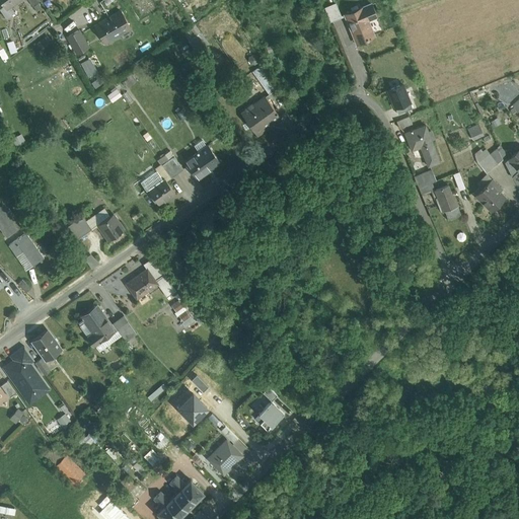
[(336,3),(325,7),(330,20),(341,16),(336,3)]
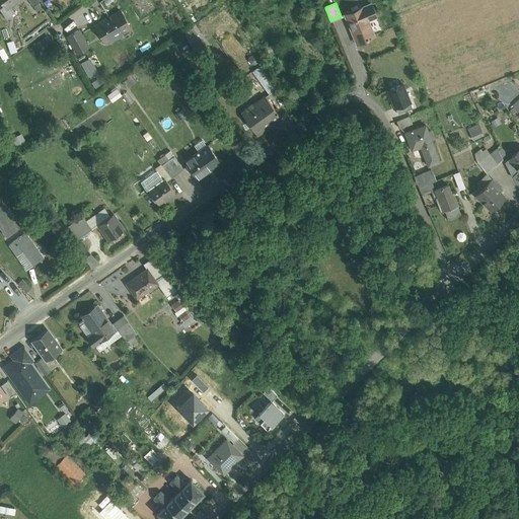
[(371,3),(345,14),(356,42),(366,38),(366,39),(369,38),(369,36),(374,34),(367,17),(375,14),(371,3)]
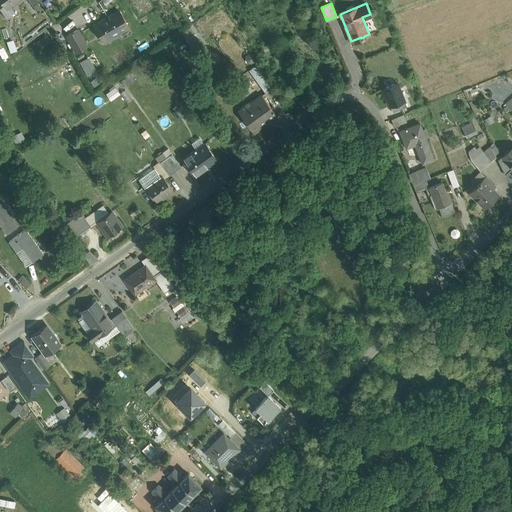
[(119,10),(94,25),(103,42),(129,27),(119,10)]
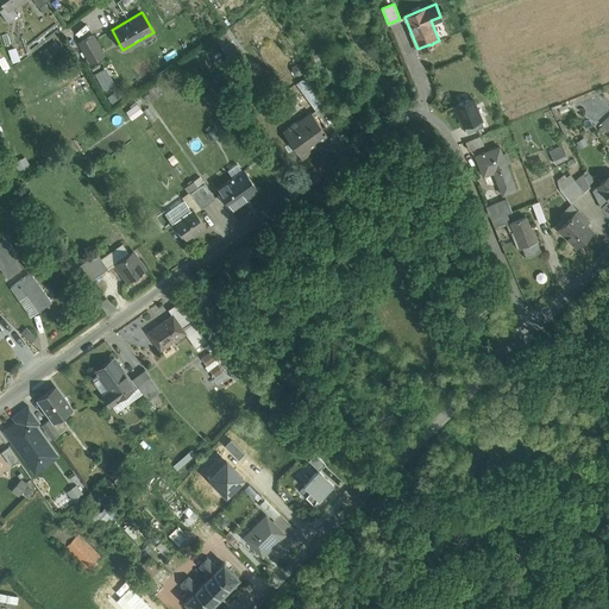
[(93,35),(79,43),(90,62),(104,55),(93,35)]
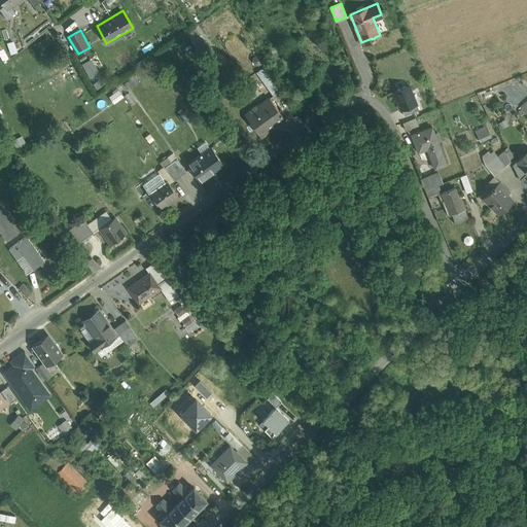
[(34,44),(38,50),(53,40),(48,34),(34,44)]
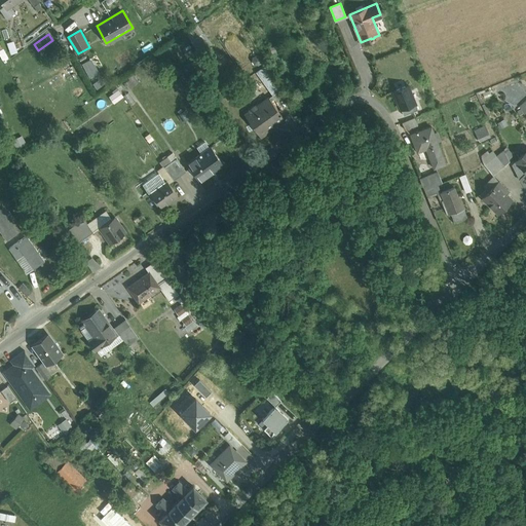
[(92,58),(82,62),(89,77),(100,72),(92,58)]
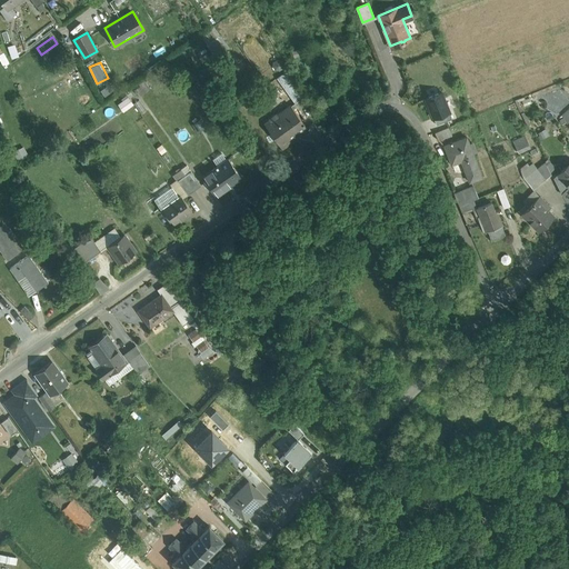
[(295,85),(288,90),(296,102),(302,98),(295,85)]
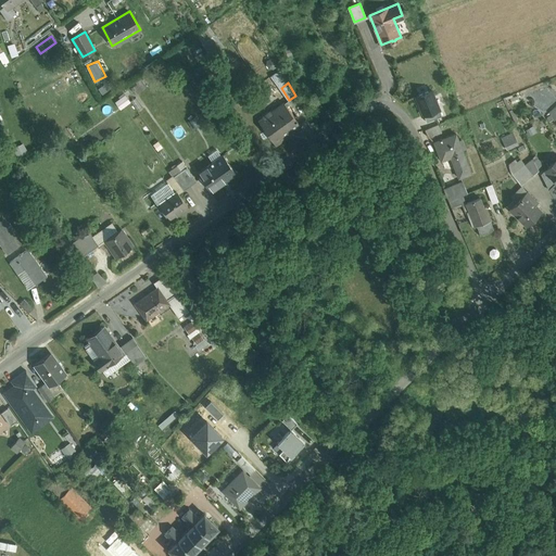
[(439,110),(431,90),(416,97),(424,115),(439,110)]
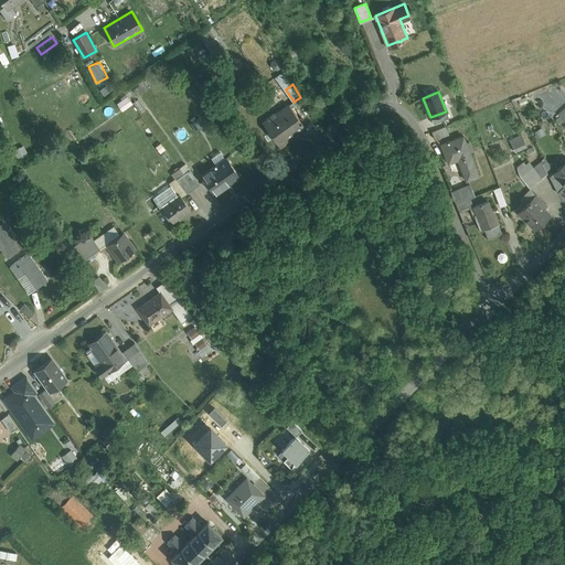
[(117,102),(121,110),(134,104),(128,95),(117,102)]
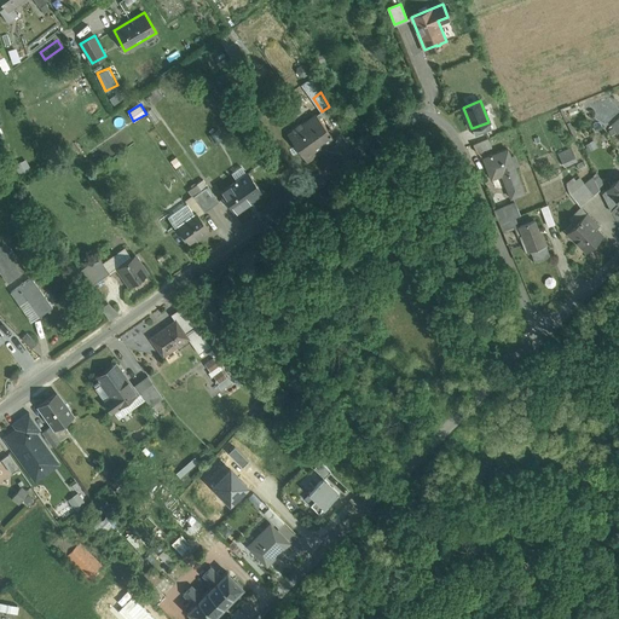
[(329,132),(317,115),(307,121),(312,128),(293,143),(306,161),(335,140),(330,134),(330,133),(329,132)]
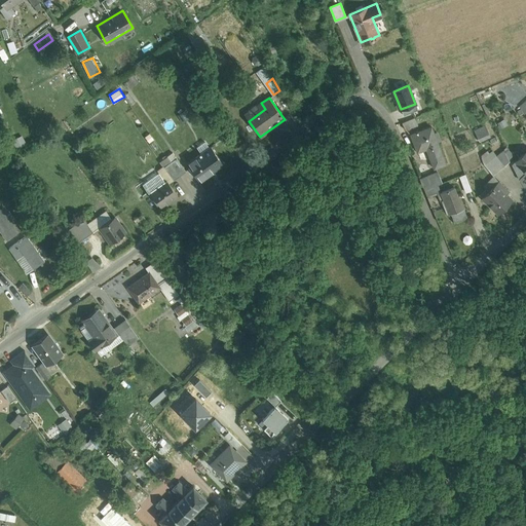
[(414,117),(402,122),(405,130),(417,125),(414,117)]
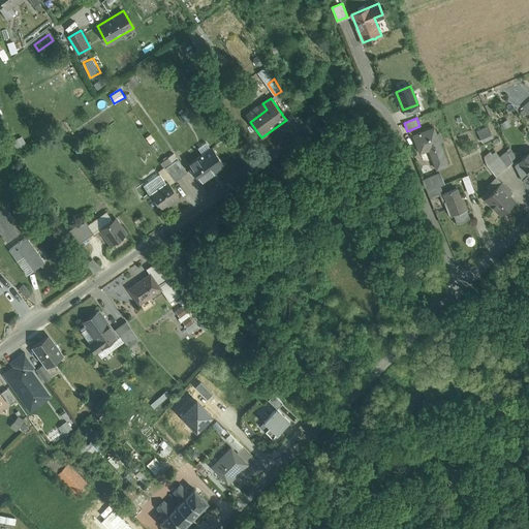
[(488,124),(477,130),(484,143),(495,136),(488,124)]
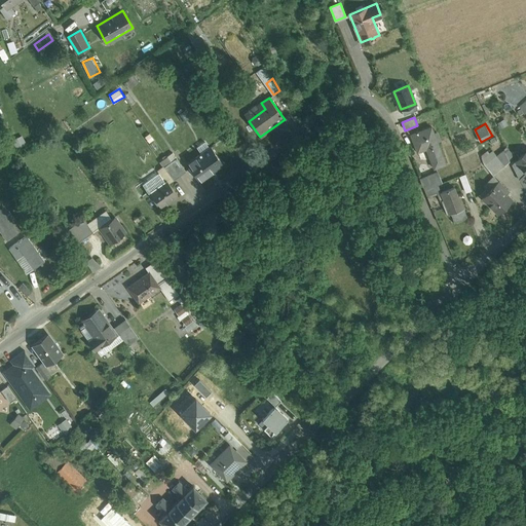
[(430,126),(417,132),(416,132),(416,133),(411,135),(417,152),(426,149),(434,168),(445,163),(437,142),(440,141),(436,132),(434,133),(430,126)]
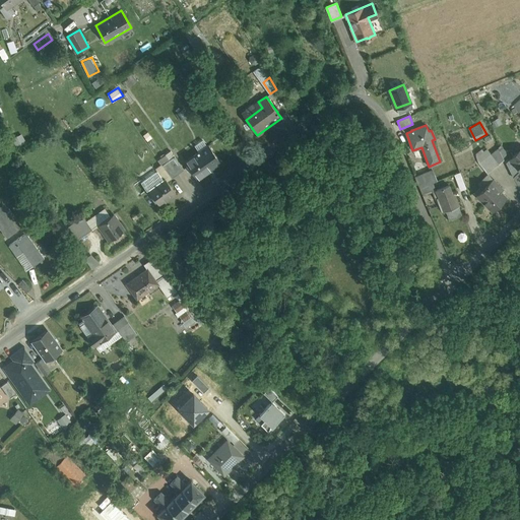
[(208,145),(185,161),(197,178),(219,163),(208,145)]
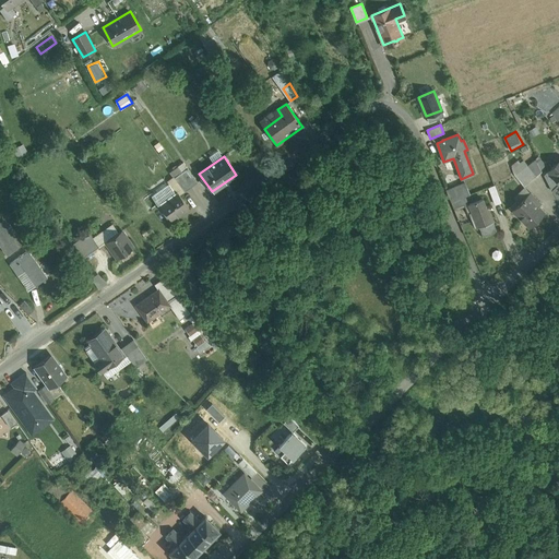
[(558,159),(549,169),(548,171),(558,181),(558,159)]
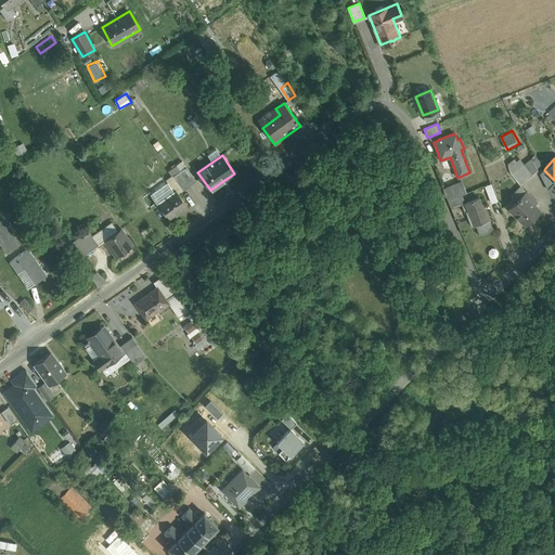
[(523,164),(511,173),(519,184),(532,175),(523,164)]
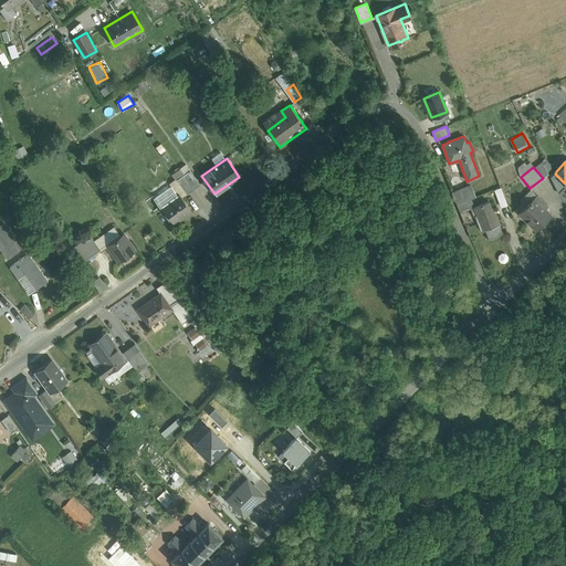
[(184,175),(179,169),(173,174),(177,179),(184,175)]
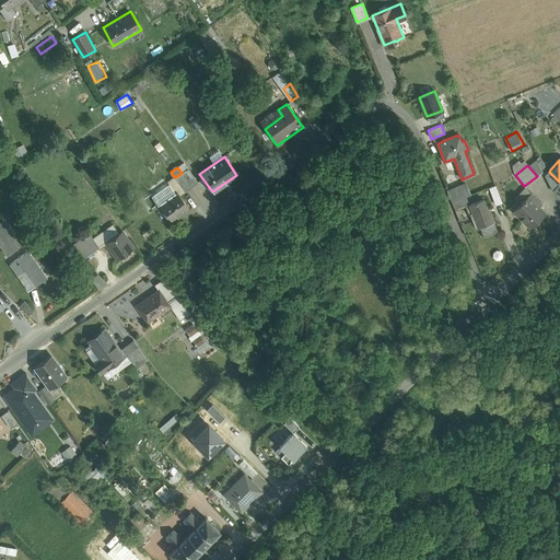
[(198,183),(187,168),(182,173),(191,187),(198,183)]
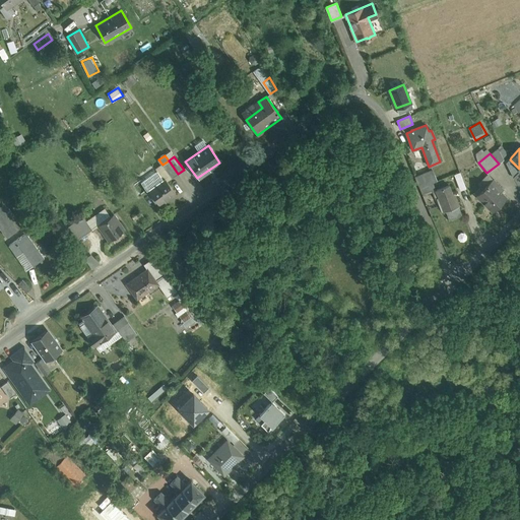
[(519,170),(519,169),(510,159),(511,157),(510,156),(505,161),(513,178),(519,170)]
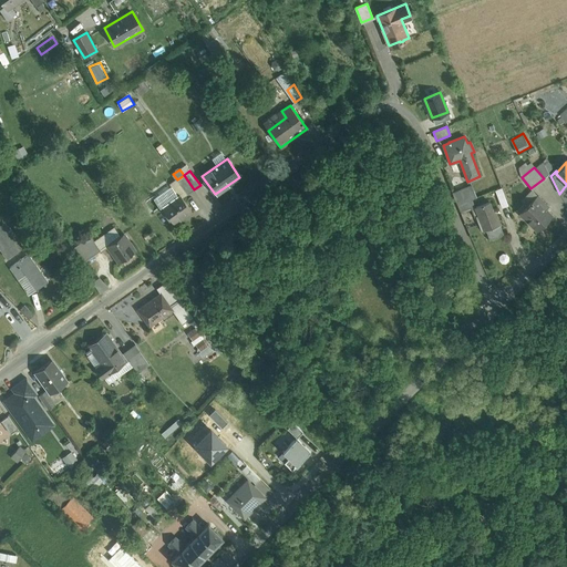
[(184,175),(177,179),(187,194),(194,189),(184,175)]
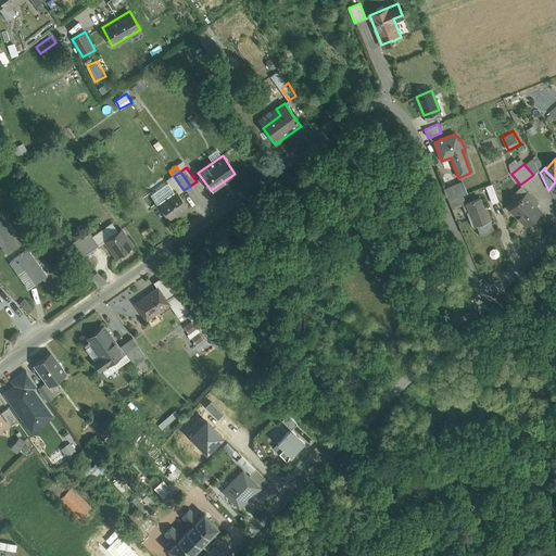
[(184,190),(174,176),(166,181),(174,191),(176,190),(178,193),(184,190)]
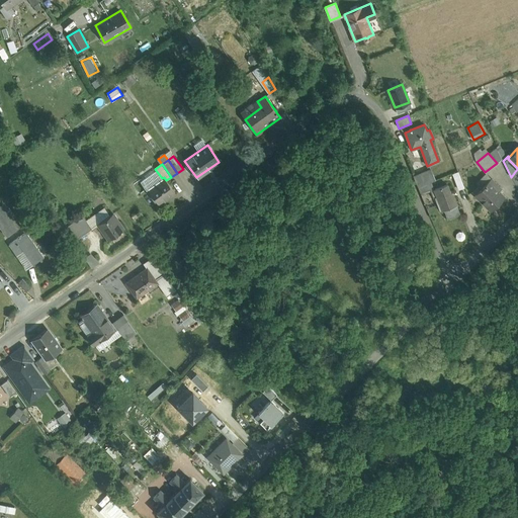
[(162,178),(155,169),(141,179),(148,188),(159,204),(175,192),(166,180),(164,177),(162,178)]
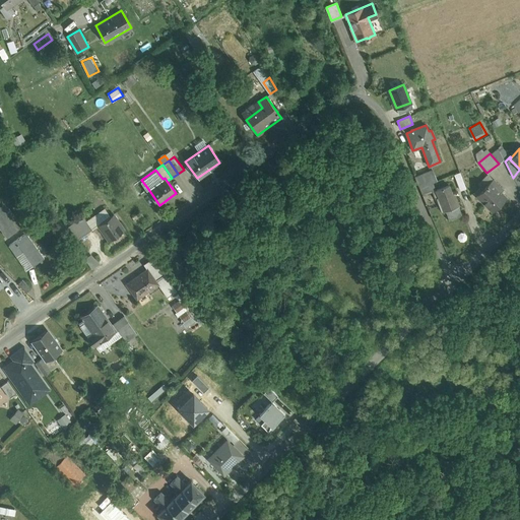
[(437,181),(432,170),(429,171),(430,174),(428,175),(432,183),(437,181)]
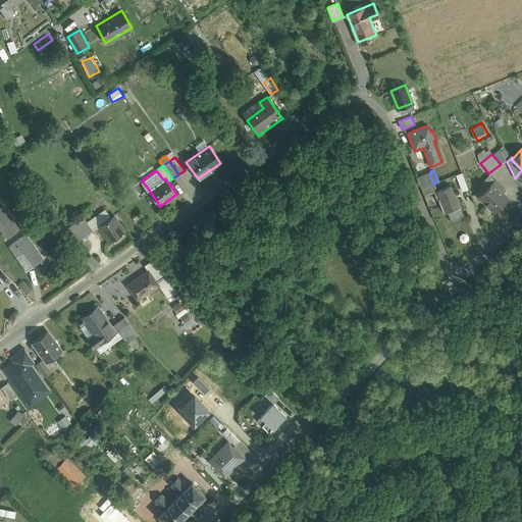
[(461,191),(468,189),(464,171),(456,173),(461,191)]
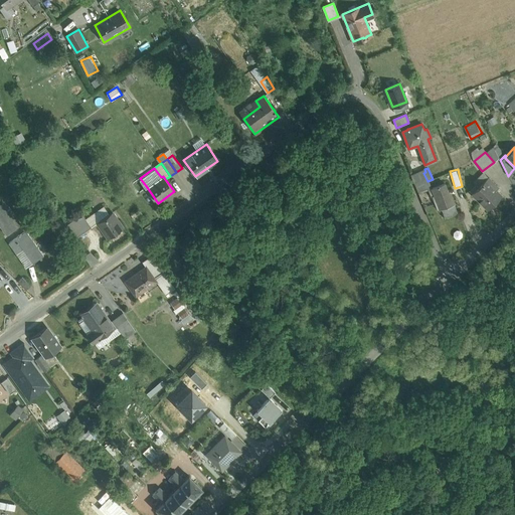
[(487,177),(471,193),(487,209),(501,195),(495,189),(497,187),(487,177)]
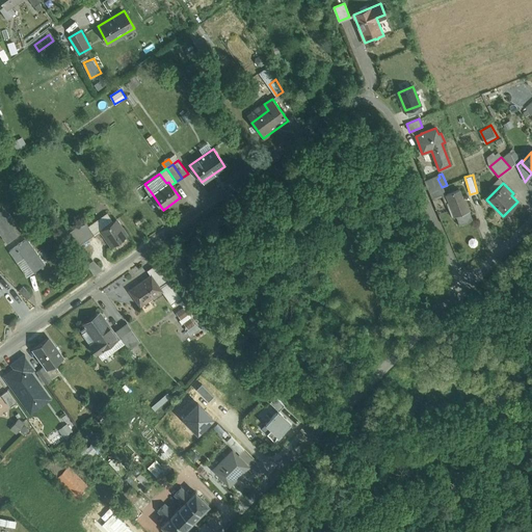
[(459,189),(446,194),(451,208),(454,207),(457,214),(455,215),(459,224),(472,219),(469,210),(466,202),(464,203),(459,189)]
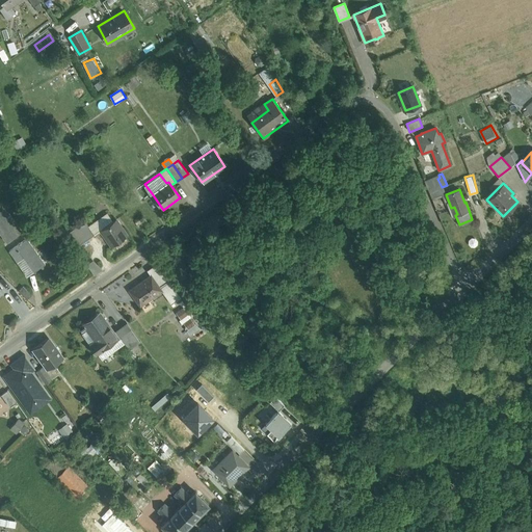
[(22,231),(6,208),(0,211),(0,229),(7,241),(22,231)]
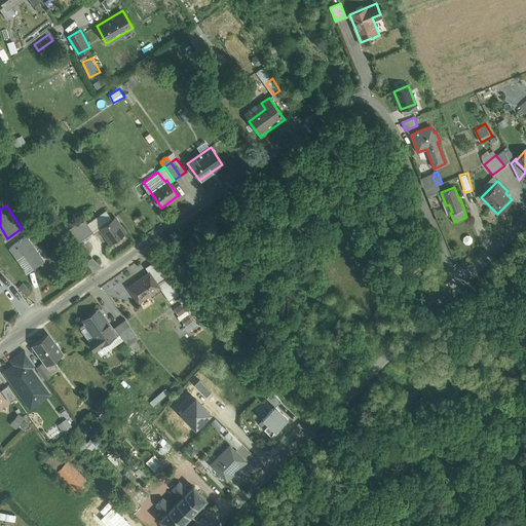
[(106,211),(87,224),(92,232),(100,228),(100,227),(112,219),(106,211)]
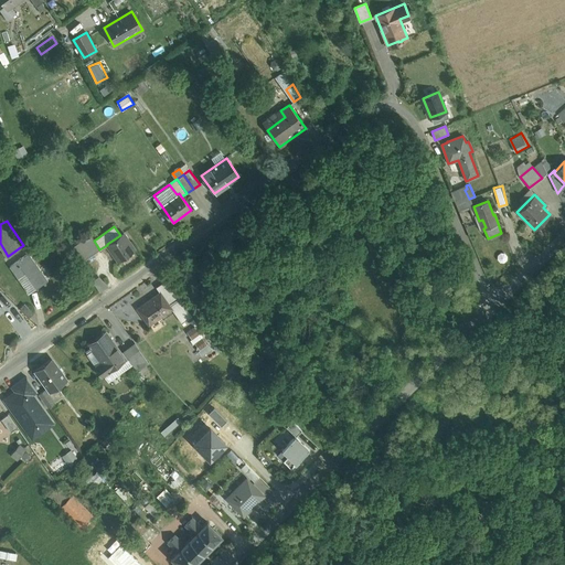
[(120,235),(107,244),(107,245),(118,260),(135,249),(123,233),(120,235)]
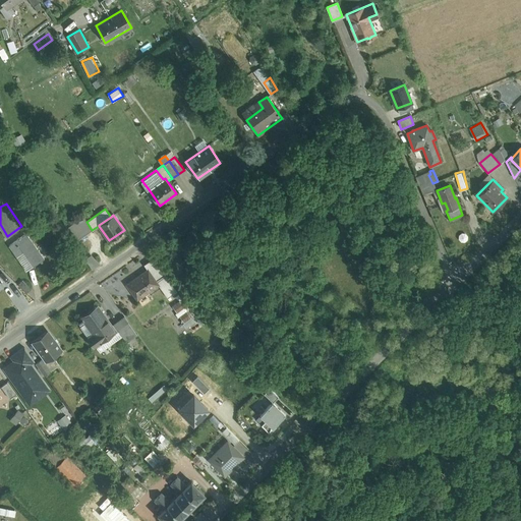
[(82,217),(71,225),(77,235),(80,238),(92,230),(87,222),(82,217)]
